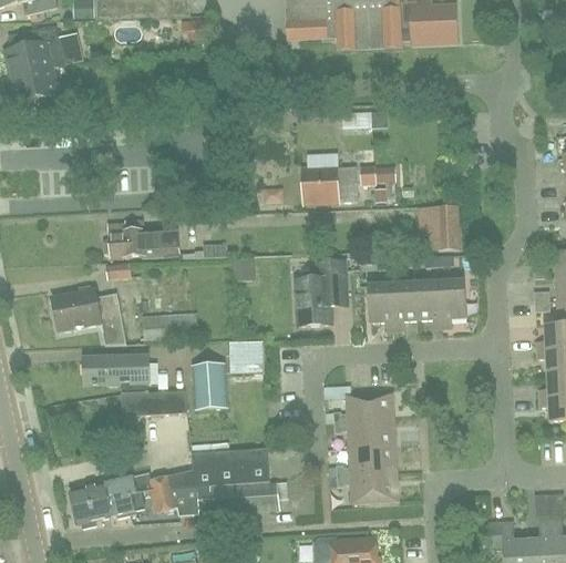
[(0,7),(22,1),(26,14),(55,8),(53,0),(0,0),(0,7)]
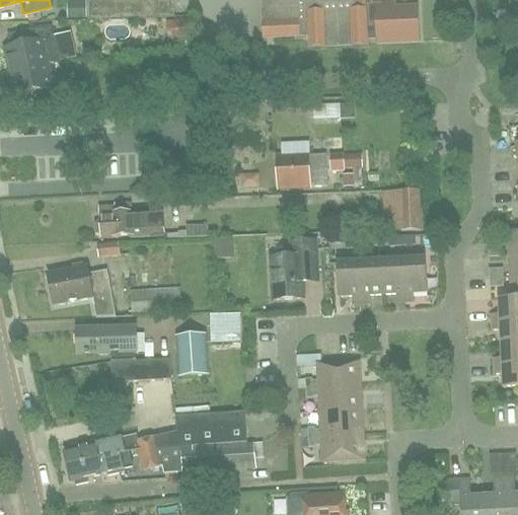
[(86,0),(87,16),(173,13),(171,0),(86,0)]
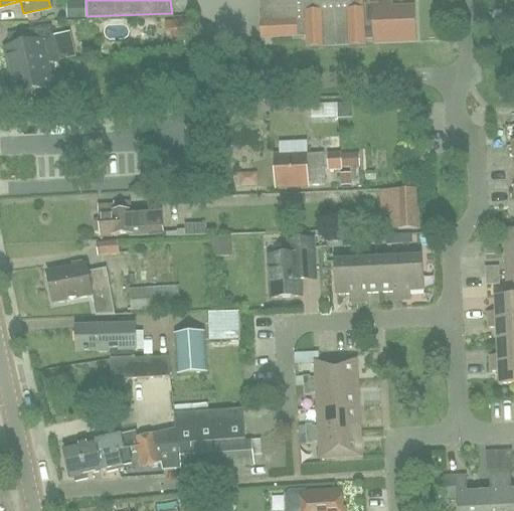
[(372,36),(373,41),(415,39),(414,3),(390,4),(390,0),(259,0),(261,35),(292,34),(292,37),(305,36),(305,44),(364,41),(364,36),(372,36)]
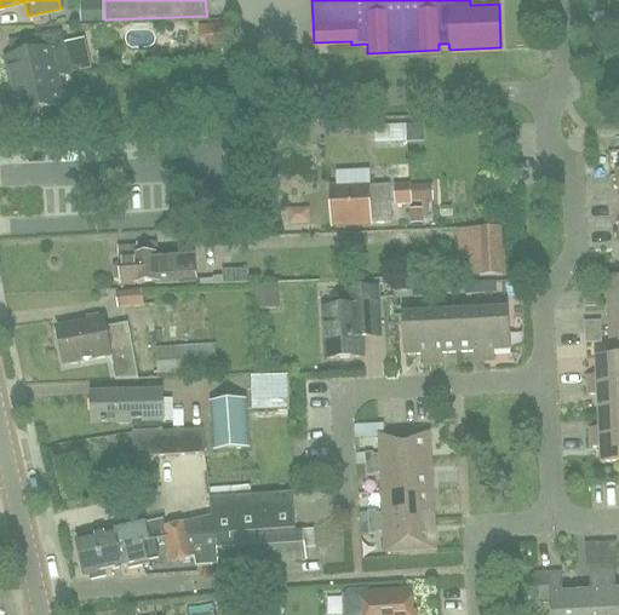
[(69,70),(63,42),(59,28),(32,34),(35,49),(5,55),(11,84),(55,74),(55,73),(69,70)]
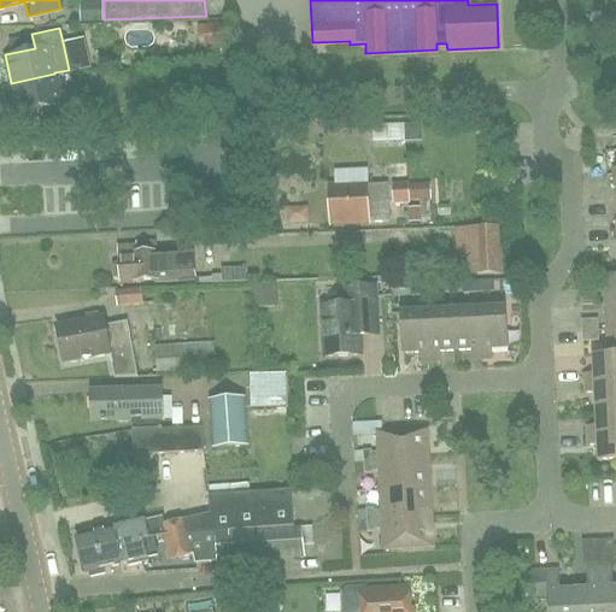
[(54,74),(11,83),(17,111),(47,104),(51,118),(78,112),(72,87),(59,89),(54,74)]
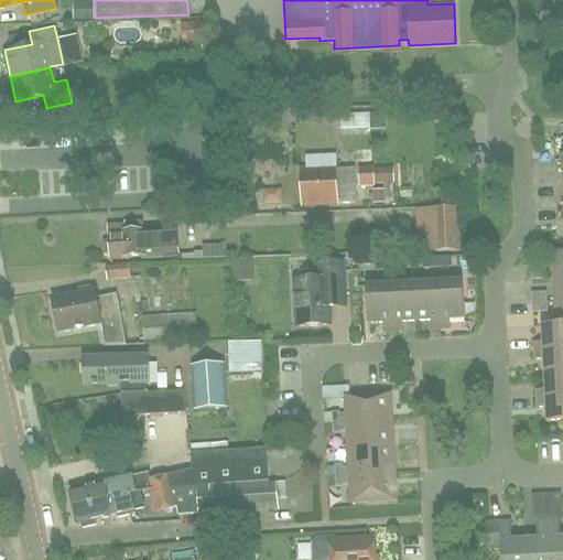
[(301,200),(354,197),(353,164),(299,167),(301,200)]
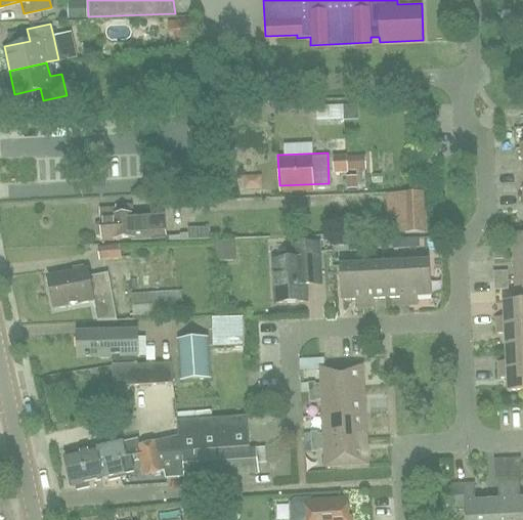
[(333,170),(347,169),(348,170),(348,182),(356,182),(355,169),(356,169),(355,156),(346,156),(346,153),(332,153),(333,170)]
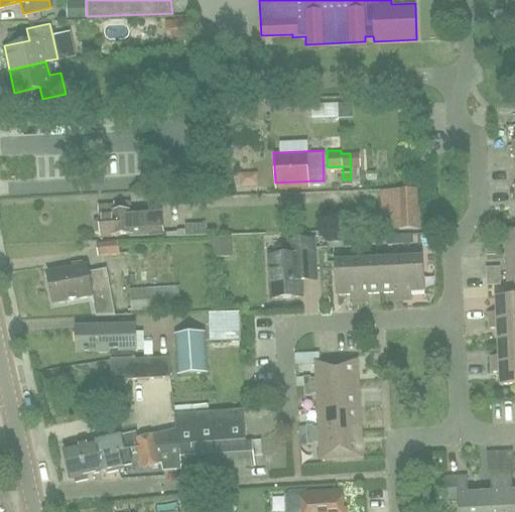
[(244,173),(244,188),(263,187),(262,172),(244,173)]
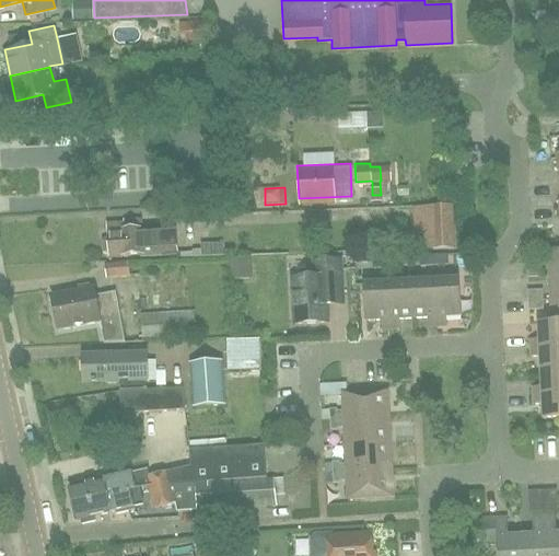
[(429,201),(429,204),(431,245),(453,244),(451,200),(429,201)]
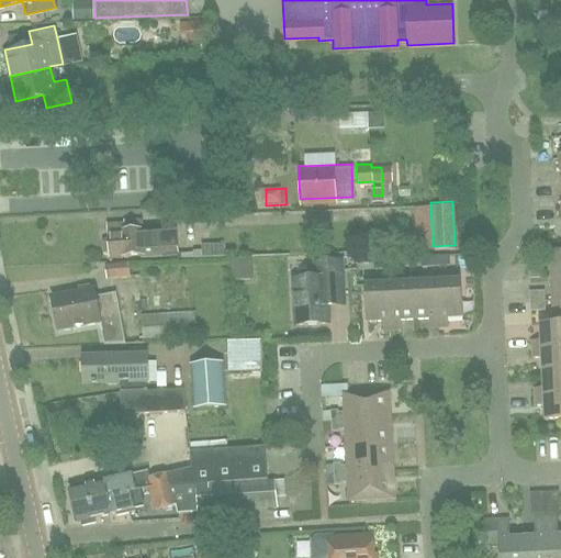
[(141,225),(141,216),(123,218),(124,220),(107,221),(108,235),(103,237),(103,247),(109,252),(141,249),(141,253),(176,250),(175,229),(156,230),(156,224),(141,225)]
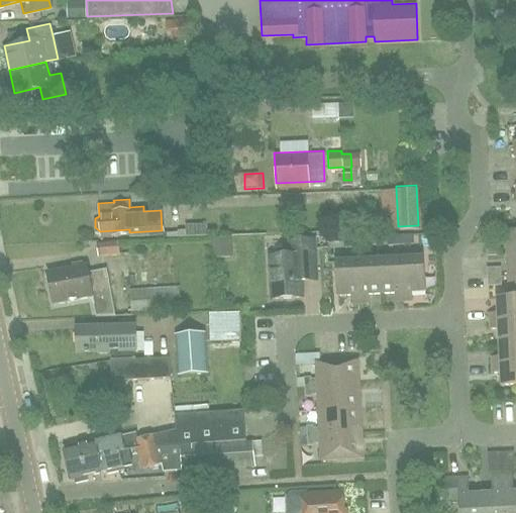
[(506,250),(515,249),(515,226),(505,227),(506,250)]
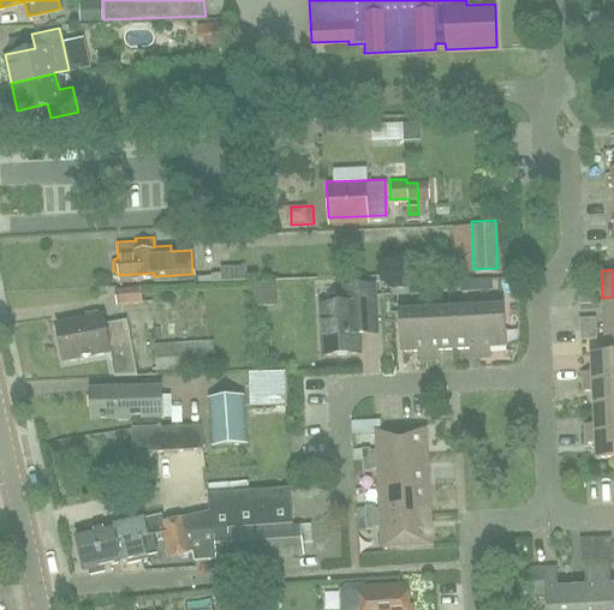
[(475,288),(475,275),(459,276),(460,289),(475,288)]
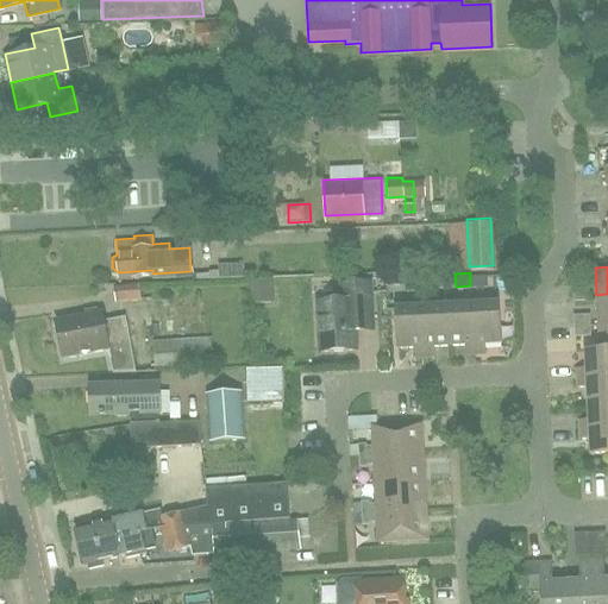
[(470,285),(487,285),(487,272),(470,272),(470,285)]
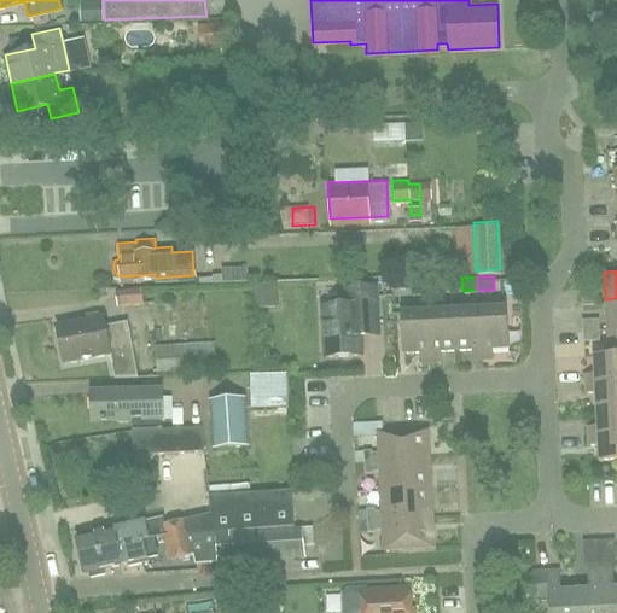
[(442,292),(441,279),(425,280),(425,293),(442,292)]
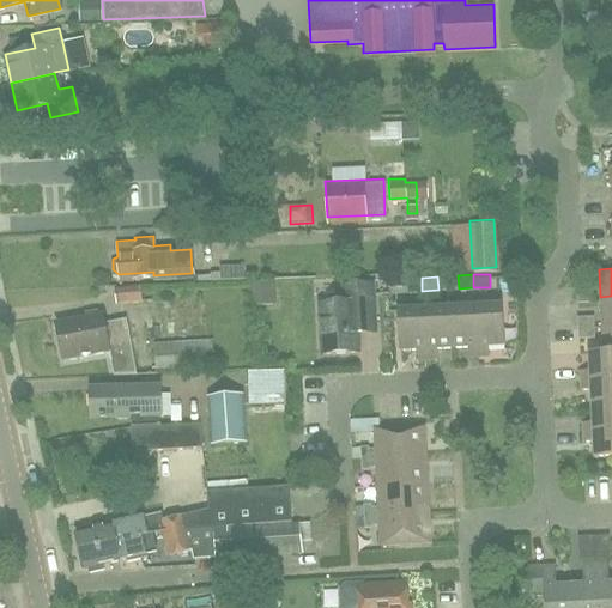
[(249,279),(252,303),(266,302),(264,278),(249,279)]
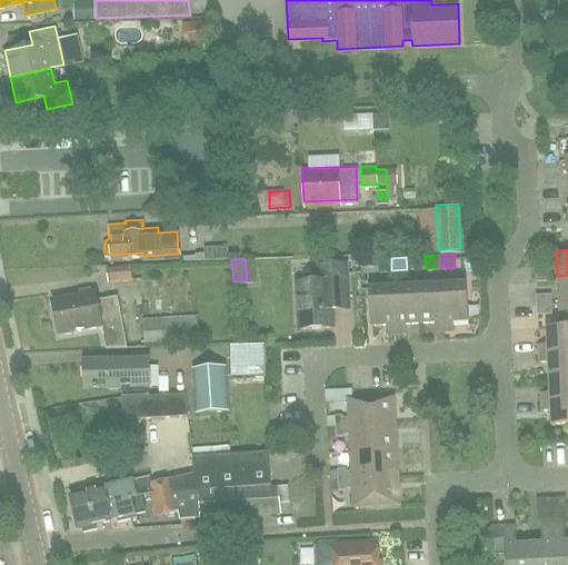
[(391,270),(391,258),(377,258),(378,270),(391,270)]
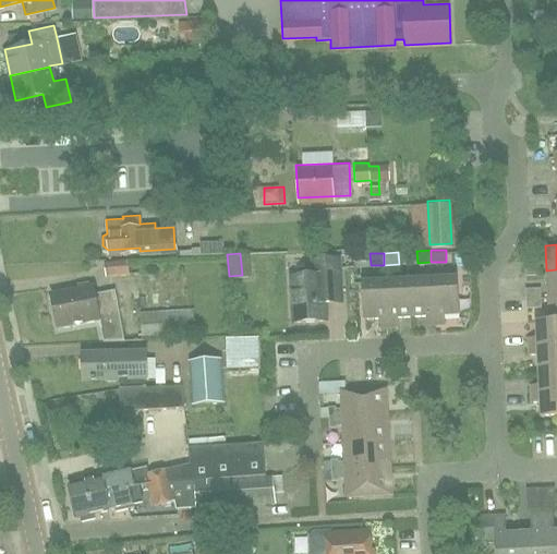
[(289,274),(292,320),(325,318),(323,284),(339,282),(337,256),(311,257),(312,273),(289,274)]
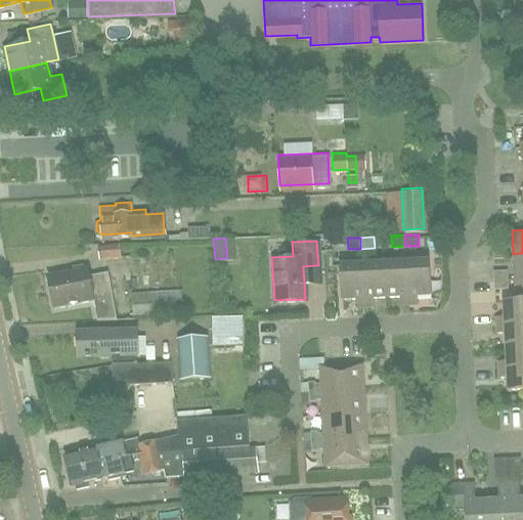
[(98,258),(120,255),(120,243),(96,245),(98,258)]
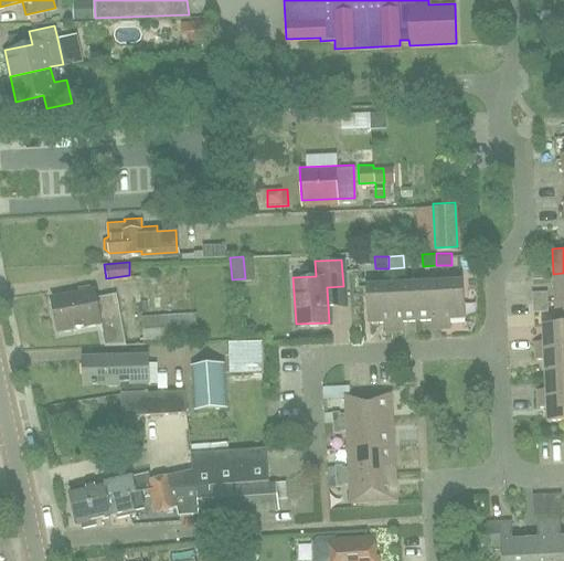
[(531,277),(546,276),(545,266),(530,266),(531,277)]
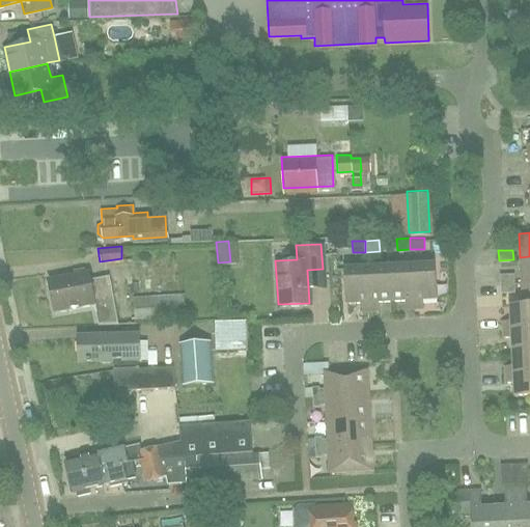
[(529,256),(520,257),(521,280),(529,279),(529,256)]
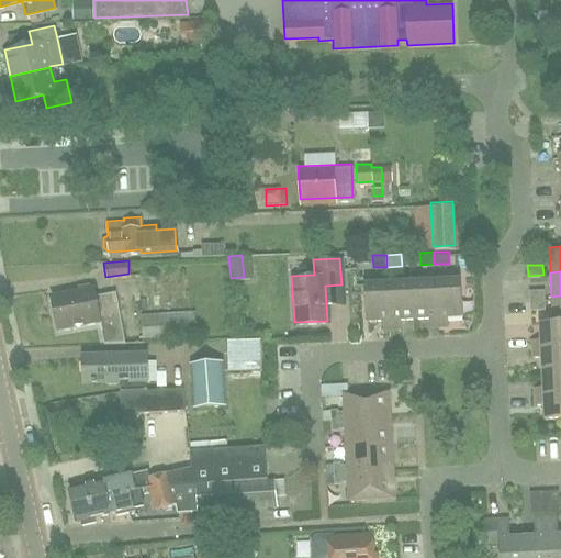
[(446,314),(461,313),(459,276),(435,278),(437,324),(447,323),(446,314)]
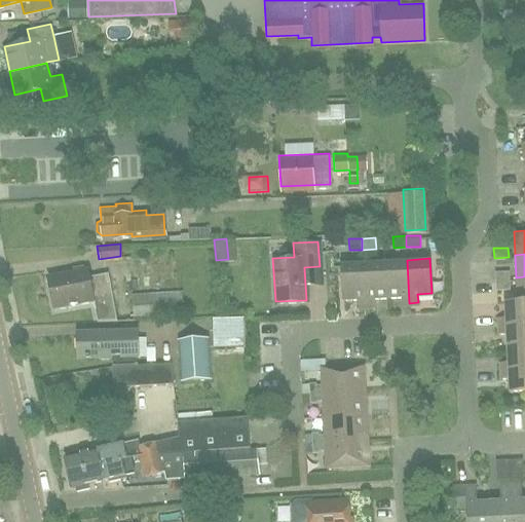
[(409,303),(407,260),(384,261),(386,295),(400,294),(401,303),(409,303)]
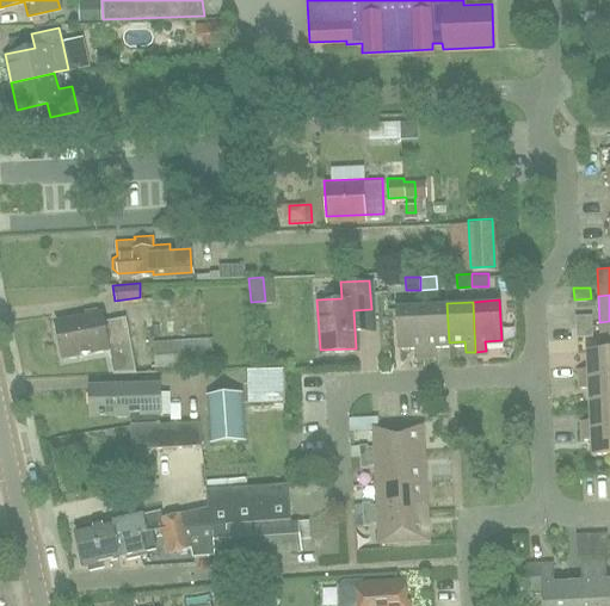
[(449,342),(447,303),(421,304),(424,354),(433,354),(432,344),(449,342)]
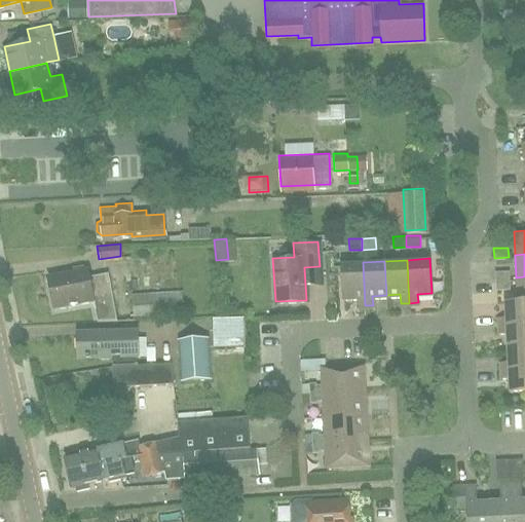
[(365,305),(363,262),(340,263),(341,298),(357,297),(357,306),(365,305)]
